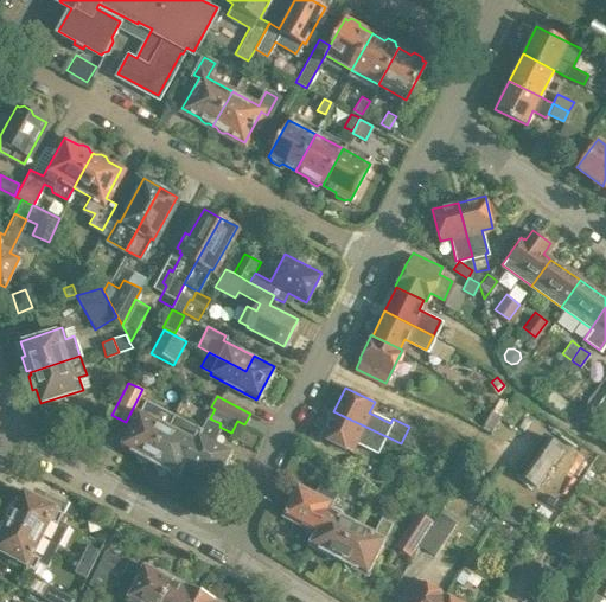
[(501,417),(514,423),(524,404),(512,397),(501,417)]
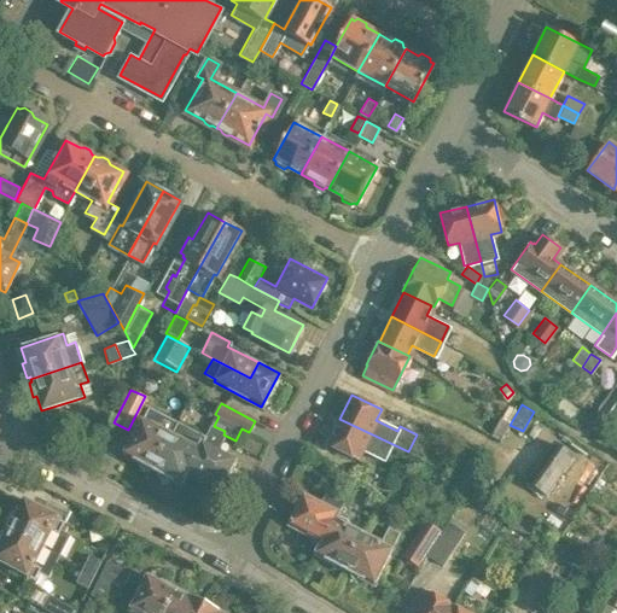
[(150,467),(152,468),(169,433),(176,421),(147,406),(122,454),(137,461),(141,468),(150,467)]
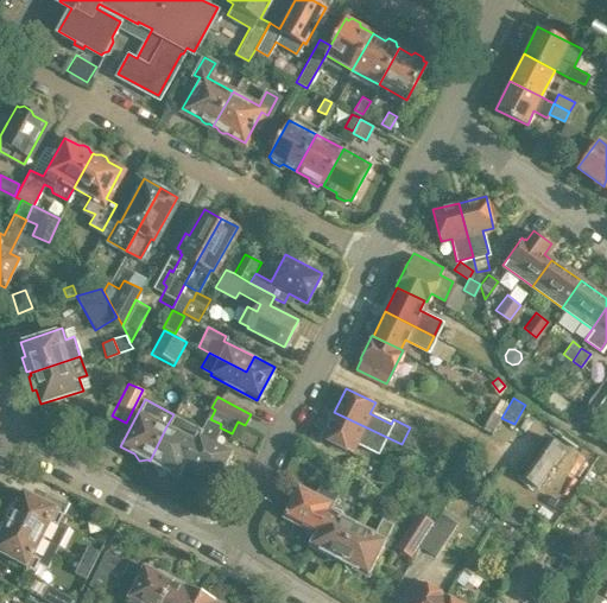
[(385,437),(334,412),(322,437),(352,451),(358,439),(378,450),(385,437)]
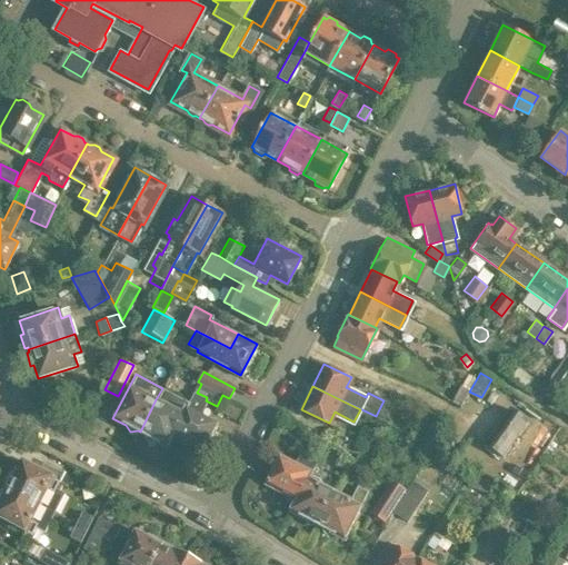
[(156,399),(140,432),(142,434),(147,440),(155,439),(168,446),(168,445),(167,445),(172,435),(188,400),(162,388),(156,399)]
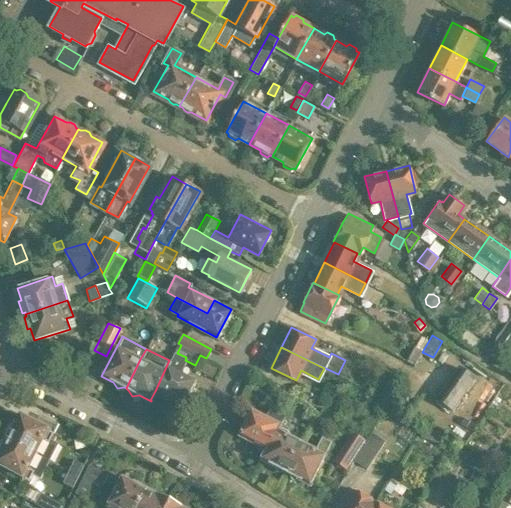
[(169,360),(155,391),(158,392),(161,398),(169,397),(182,405),(195,380),(179,371),(185,360),(186,357),(177,353),(173,351),(169,360)]
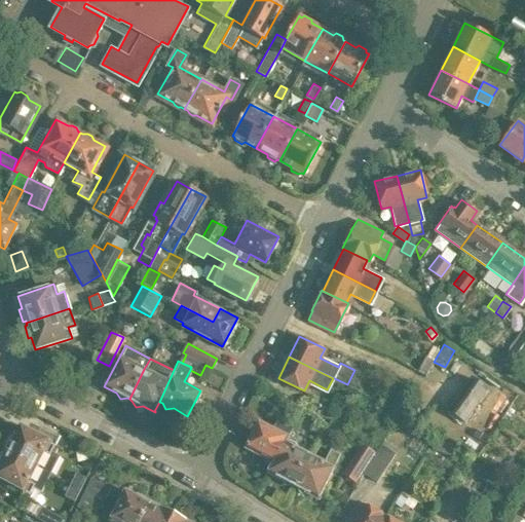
[(447,409),(464,421),(487,388),(471,376),(447,409)]
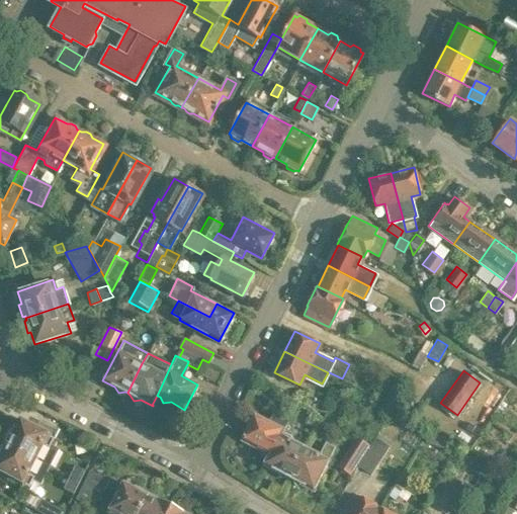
[(285,396),(280,404),(291,411),(296,403),(285,396)]
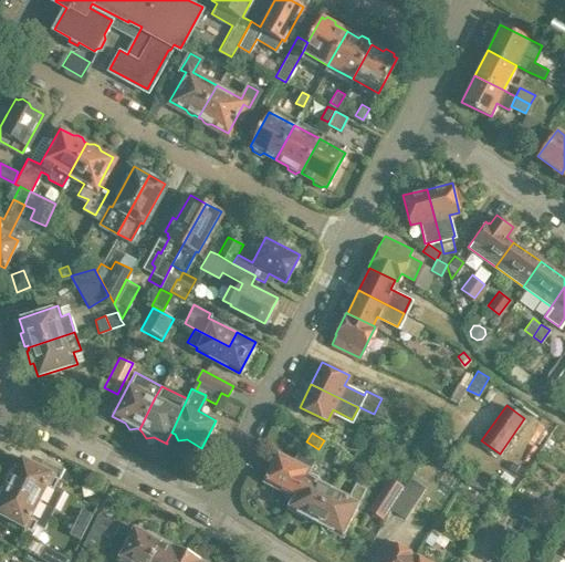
[(278,453),(264,480),(280,488),(283,496),(292,495),(294,496),(306,470),(309,471),(315,458),(299,449),(293,460),(278,453)]
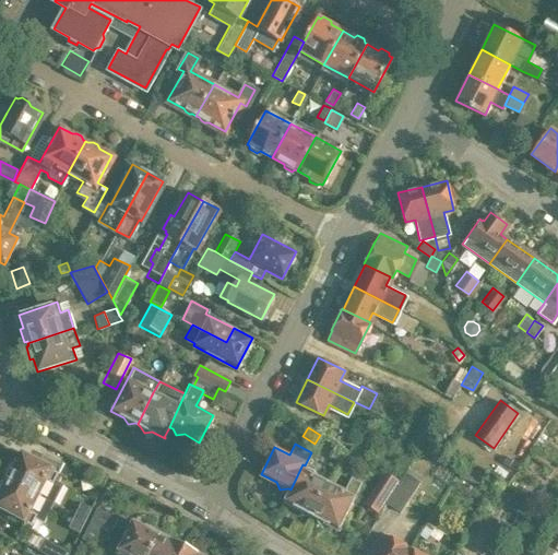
[(333,445),(328,456),(339,461),(343,450),(333,445)]
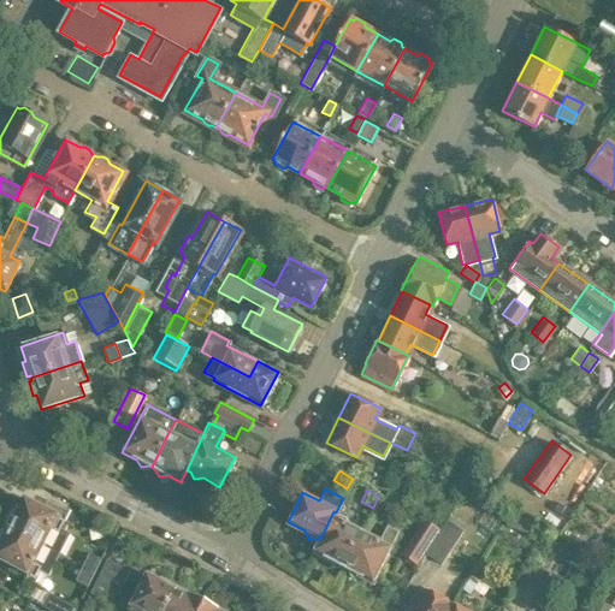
[(9,523),(7,526),(58,552),(70,532),(60,527),(65,518),(23,497),(16,511),(12,510),(6,522),(9,523)]
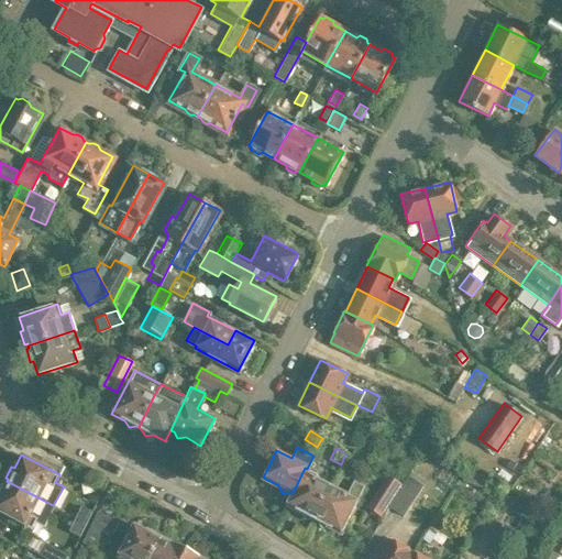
[(311,517),(313,518),(330,488),(315,479),(317,474),(307,469),(305,468),(293,493),(287,503),(286,504),(299,511),(302,517),(311,517)]
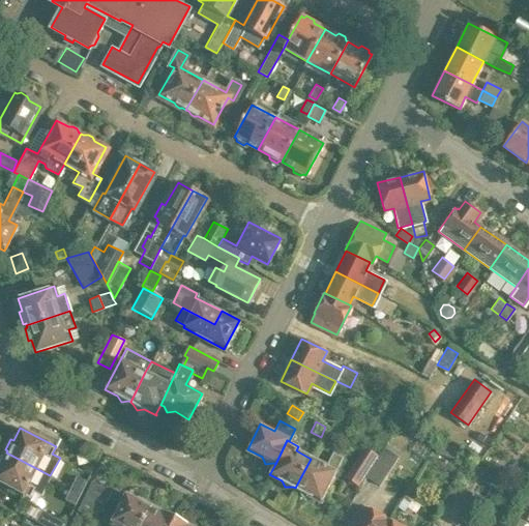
[(436,451),(454,457),(458,445),(439,440),(436,451)]
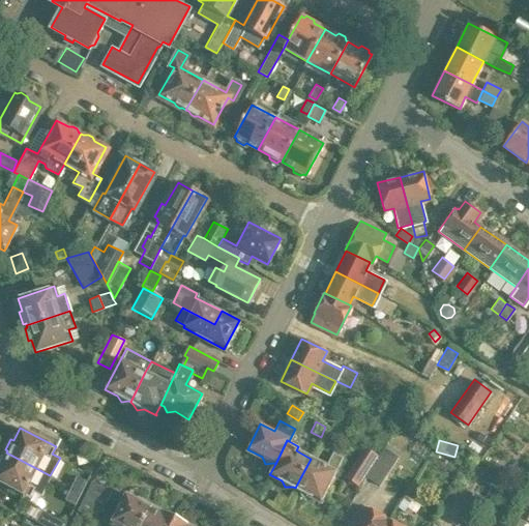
[(376,459),(365,476),(379,485),(398,456),(383,446),(376,459)]
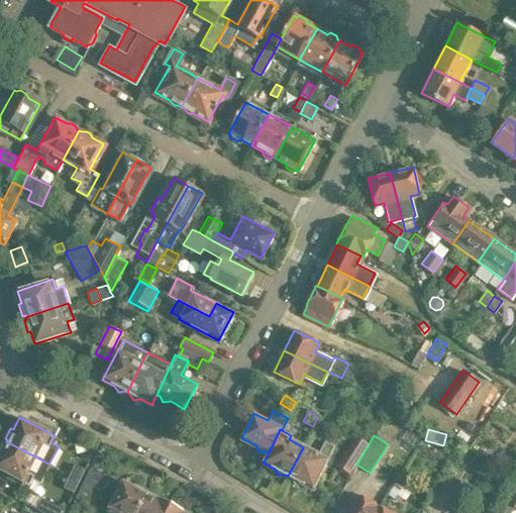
[(353,439),(338,462),(353,470),(355,465),(356,465),(367,447),(353,439)]
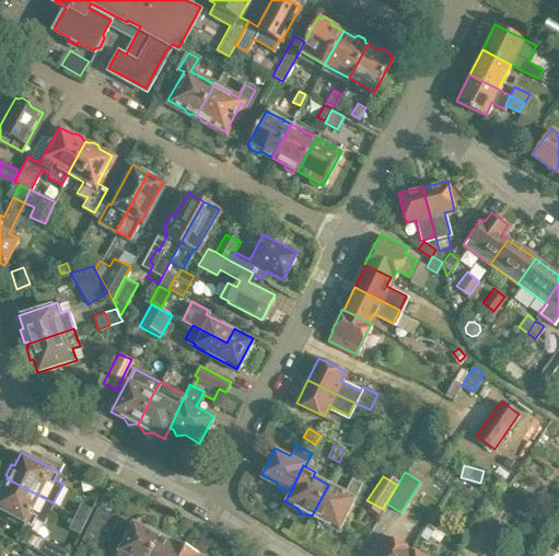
[(328,485),(312,516),(314,517),(318,523),(326,523),(339,530),(339,529),(338,529),(354,497),(353,497),(361,482),(351,477),(344,493),(328,485)]
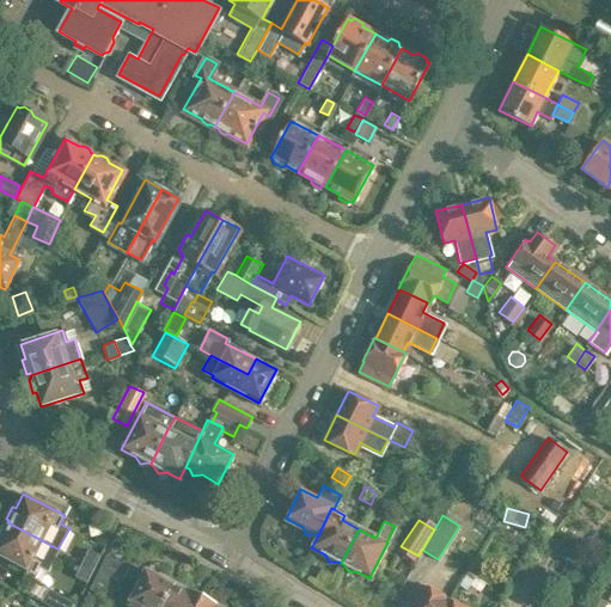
[(57,549),(7,522),(6,526),(4,523),(0,531),(0,538),(0,556),(28,570),(35,572),(38,566),(47,570),(57,549)]
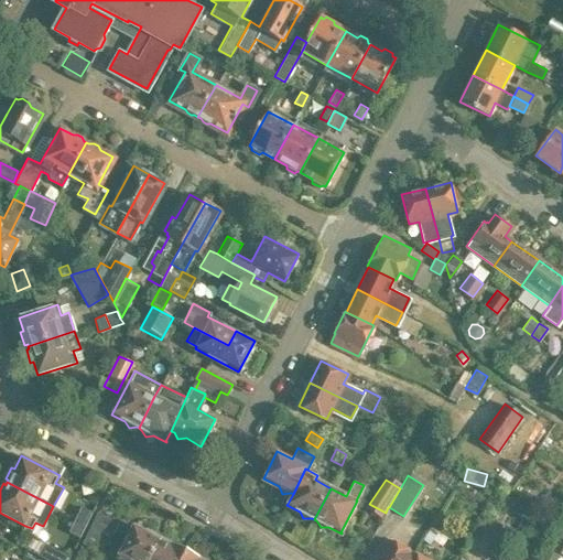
[(77,503),(71,516),(82,521),(88,509),(77,503)]
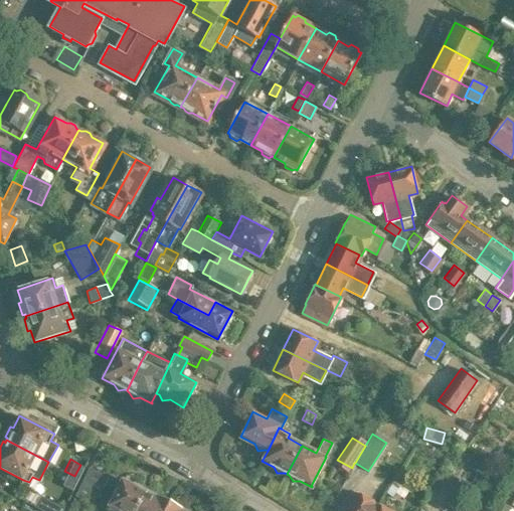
[(101,490),(107,478),(88,469),(81,481),(101,490)]
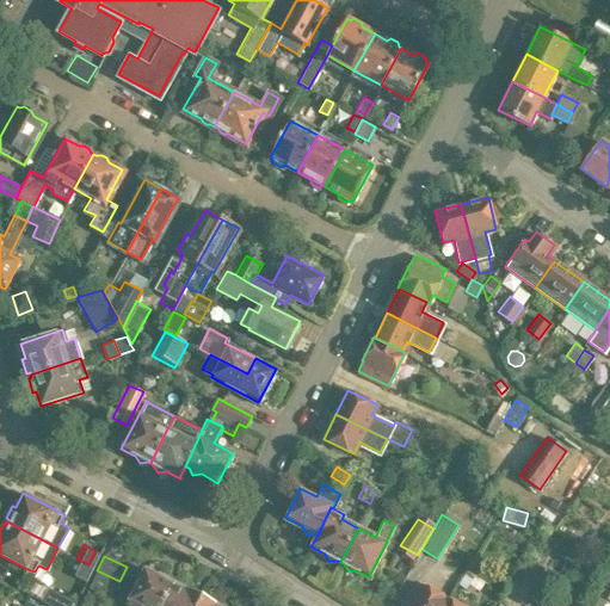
[(88,564),(76,558),(69,572),(81,577),(88,564)]
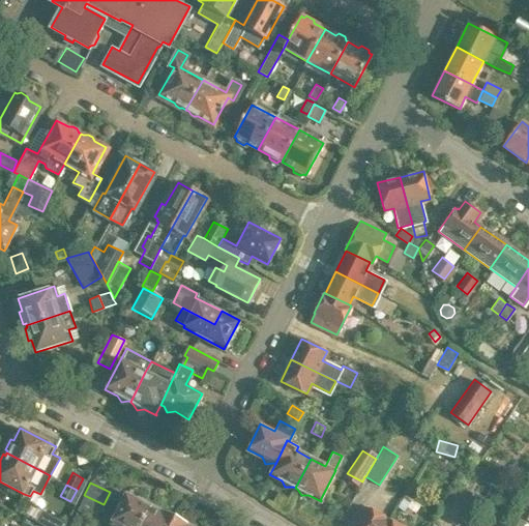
[(474,491),(468,502),(477,507),(483,497),(474,491)]
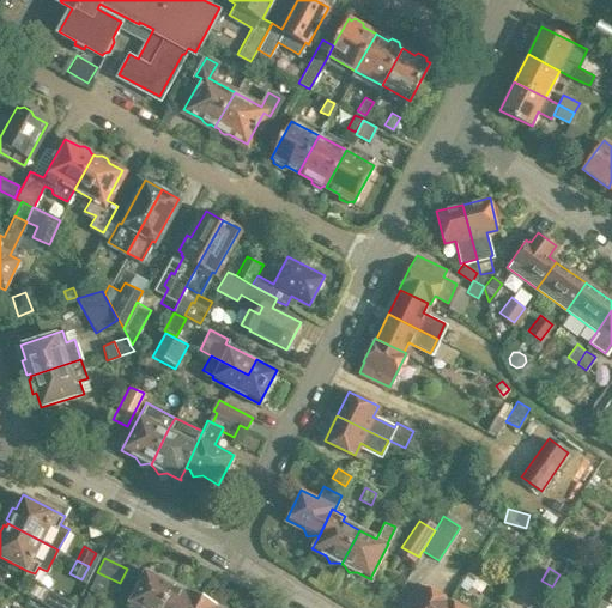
[(163,607),(176,585),(146,570),(126,607),(163,607)]
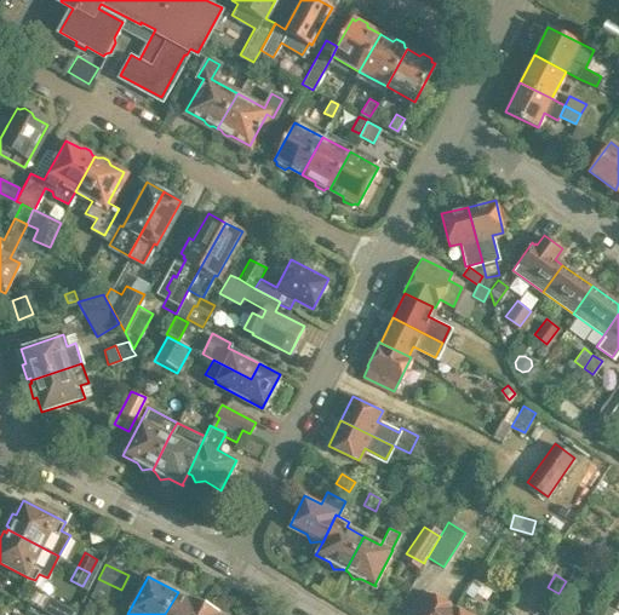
[(447,614),(453,607),(430,592),(429,593),(419,587),(403,614),(447,614)]
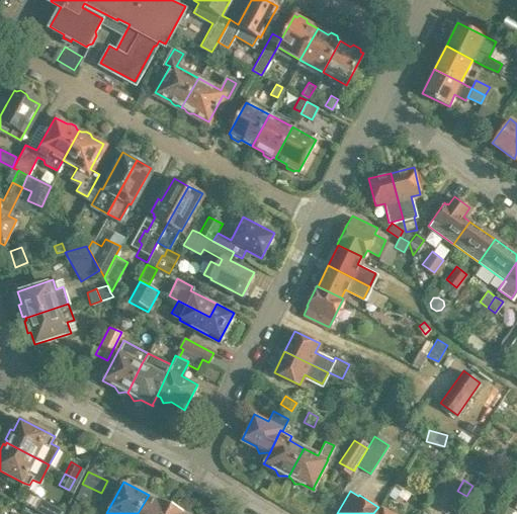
[(149,495),(138,513),(167,513),(172,507),(160,501),(149,495)]
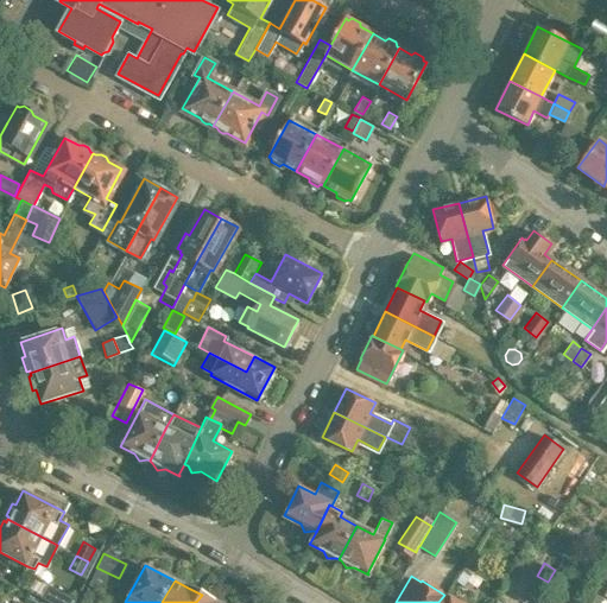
[(49,585),(42,598),(50,602),(70,602),(74,598),(49,585)]
